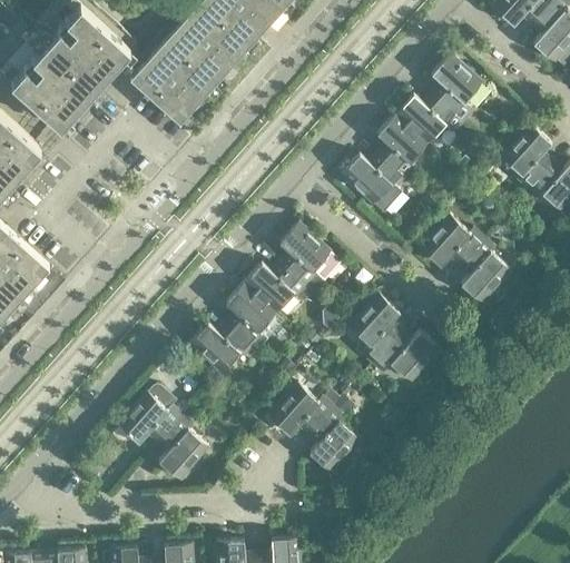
[(59,0),(57,2),(71,16),(10,85),(60,129),(175,0),(160,0),(137,27),(134,27),(130,27),(128,25),(100,0),(59,0)]
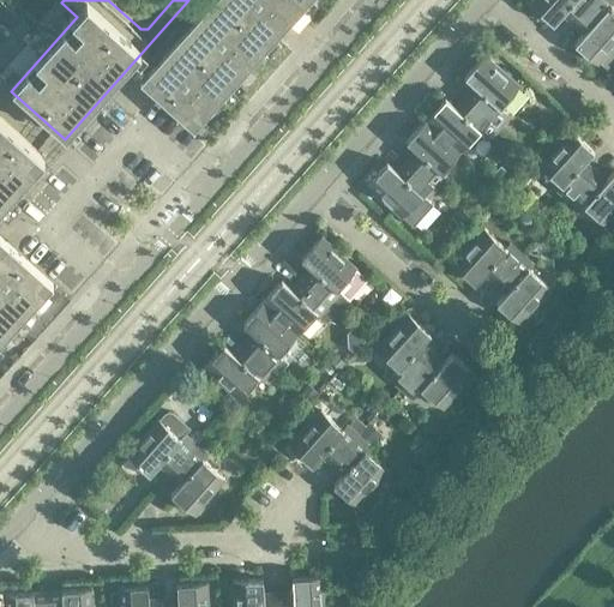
[(216,0),(139,86),(192,134),(274,43),(264,35),(271,26),(241,0),(233,0),(232,2),(229,0),(216,0)]
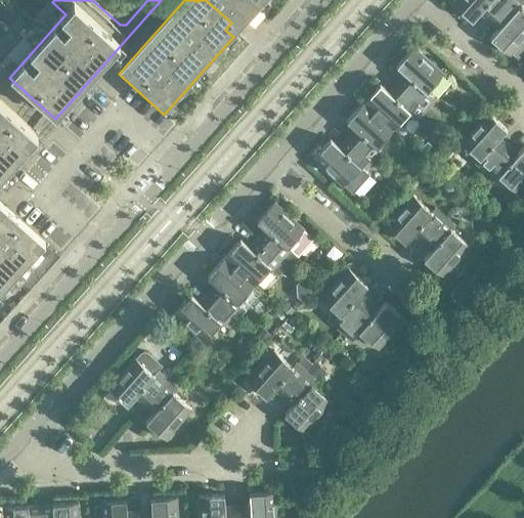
[(244,9),(252,16),(266,0),(220,0),(238,15),(244,9)]
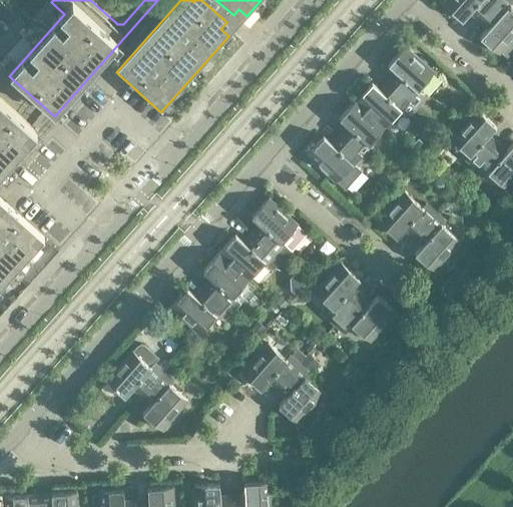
[(473,12),(482,20),(500,0),(450,0),(443,9),(461,25),(473,12)]
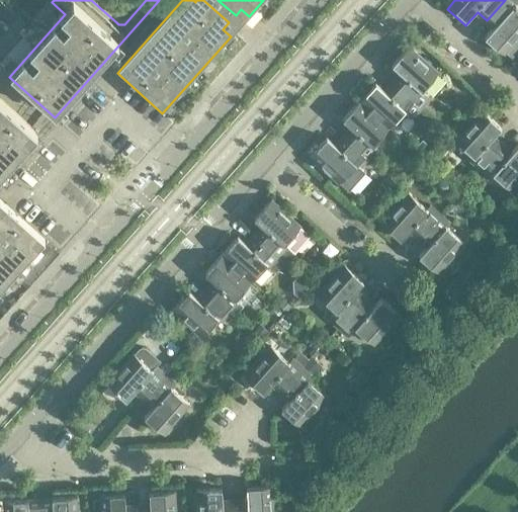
[(517,4),(513,0),(505,0),(487,20),(496,28),(484,41),(503,59),(517,40),(517,11),(515,9),(517,5),(517,4)]
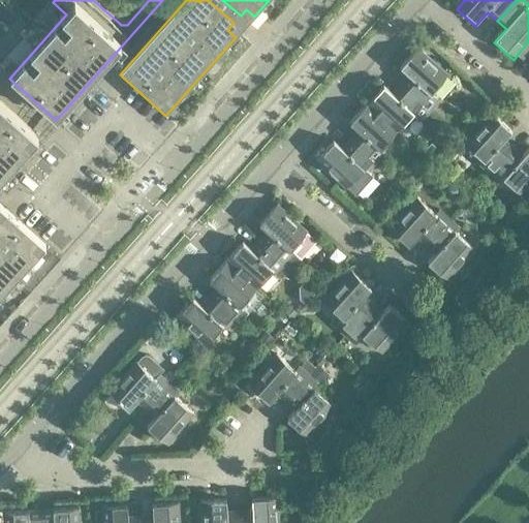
[(413,84),(405,93),(430,115),(439,105),(431,98),(446,80),(416,53),(399,71),(413,84)]
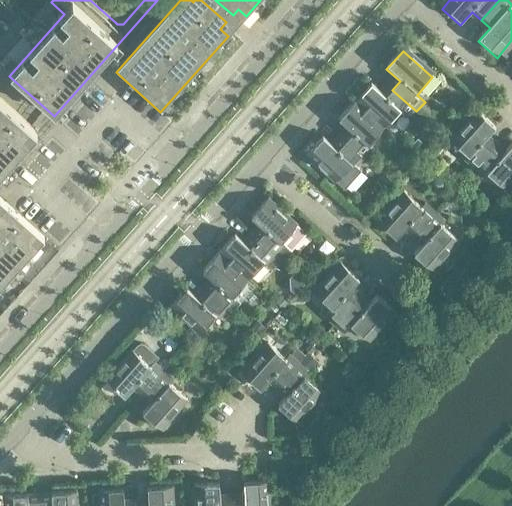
[(370,87),(354,105),(384,131),(399,114),(407,121),(416,111),(392,90),(384,99),(370,87)]
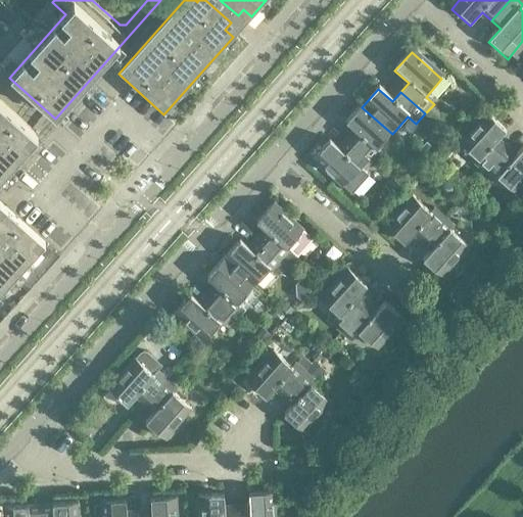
[(0,105),(0,179),(37,139),(0,105)]
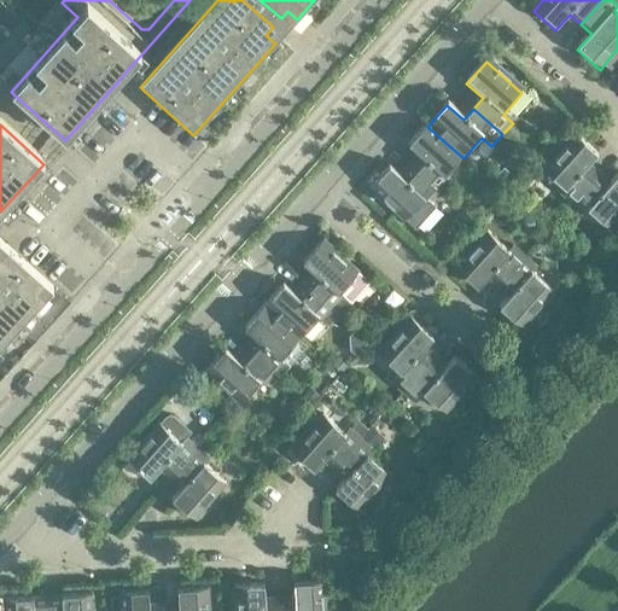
[(464,158),(427,127),(408,149),(424,163),(414,174),(438,196),(449,184),(444,180),(464,158)]
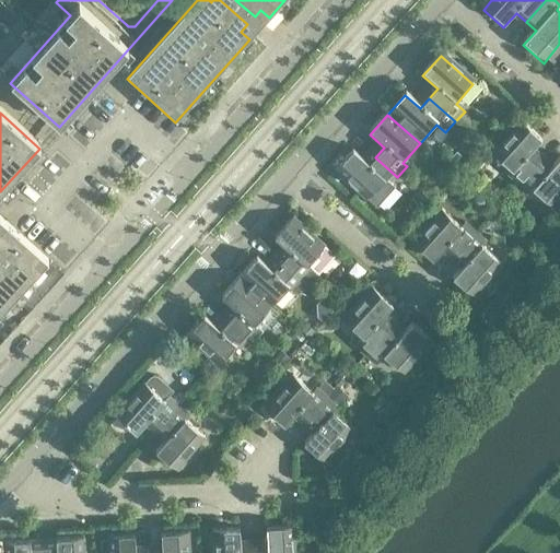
[(508,178),(518,188),(538,166),(528,157),(541,143),(521,125),(492,157),(511,174),(508,178)]
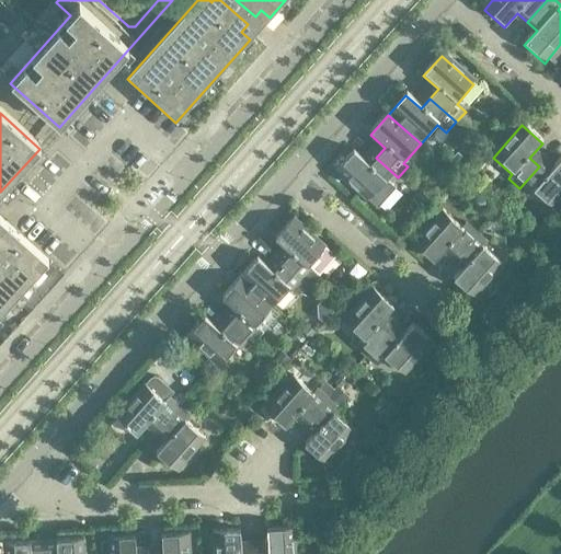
[(398,177),(376,158),(367,168),(353,154),(334,174),(377,211),(395,192),(389,187),(398,177)]
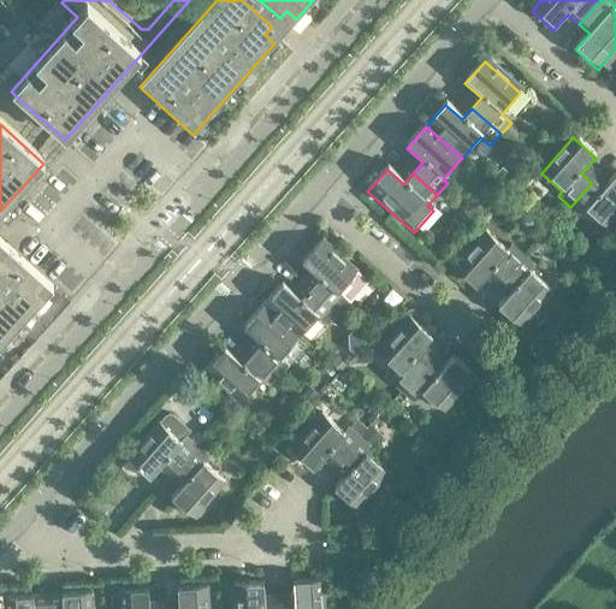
[(615,177),(603,193),(592,183),(570,207),(582,218),(586,213),(608,232),(615,222),(615,177)]
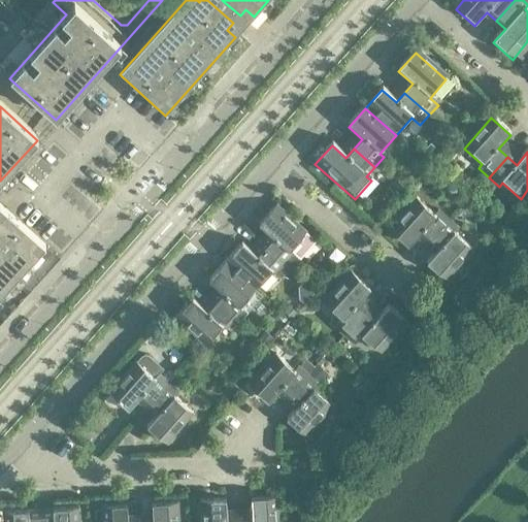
[(420,235),(429,243),(448,223),(437,215),(434,218),(417,202),(389,232),(408,250),(420,235)]
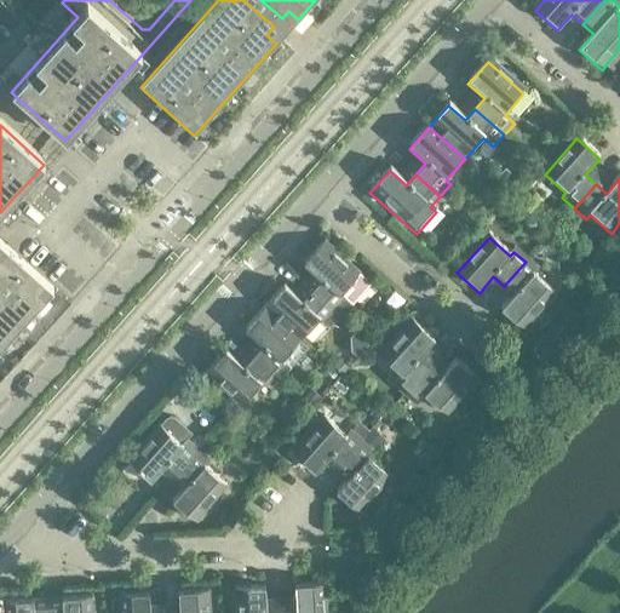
[(320,282),(310,293),(338,319),(349,307),(339,298),(359,278),(323,245),(303,268),(320,282)]
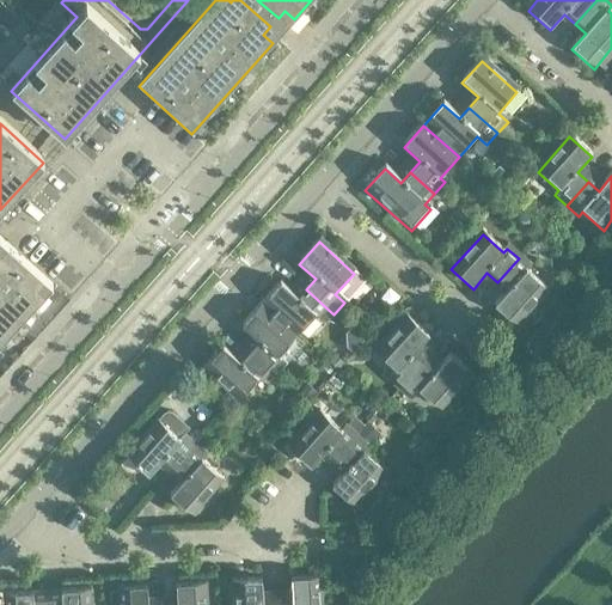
[(0,347),(51,289),(0,243),(0,347)]
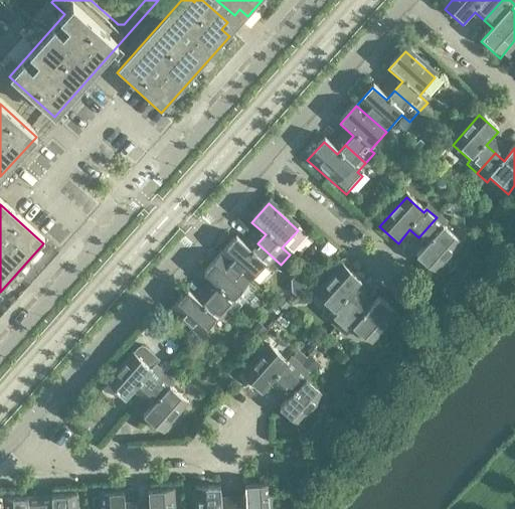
[(437,217),(418,237),(427,245),(415,260),(435,276),(461,246),(444,230),(447,226),(437,217)]
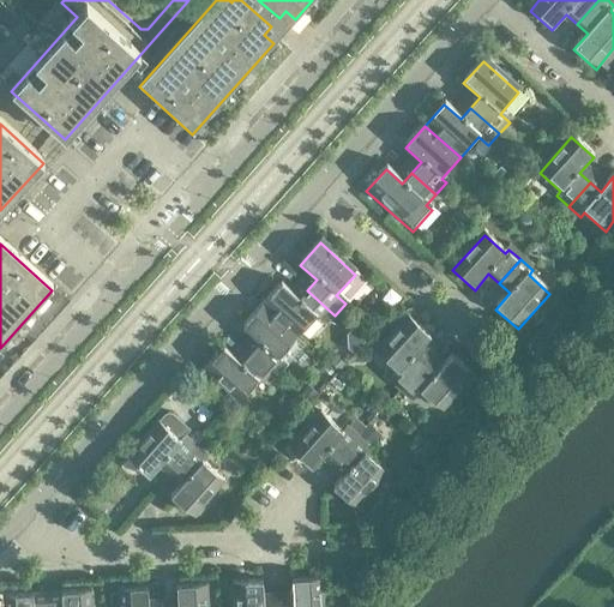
[(281,287),(262,308),(296,340),(315,319),(325,328),(335,316),(307,290),(298,301),(281,287)]
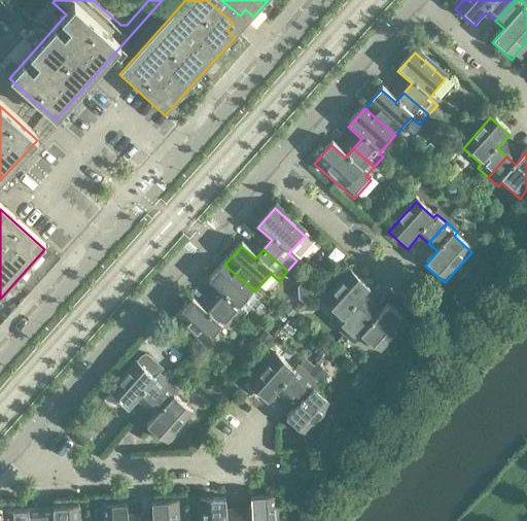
[(254,291),(224,265),(208,283),(221,296),(213,305),(238,326),(247,316),(239,309),(254,291)]
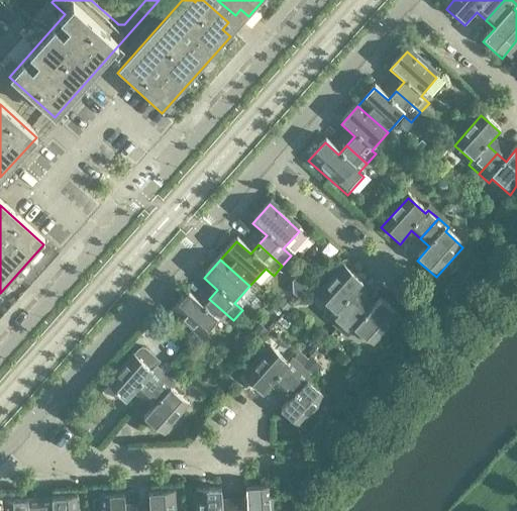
[(327,323),(337,332),(358,307),(349,300),(362,286),(343,270),(316,299),(334,315),(327,323)]
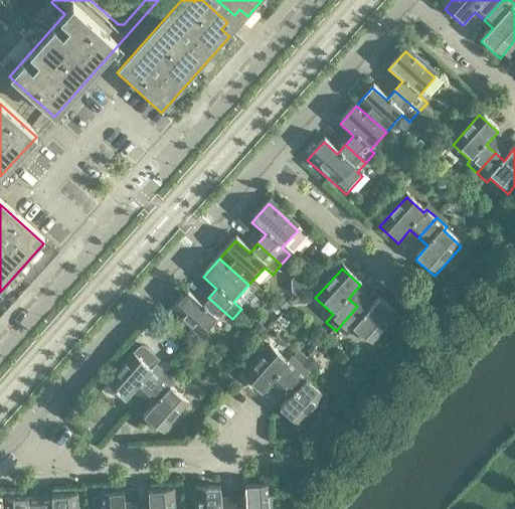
[(219,325),(220,324),(224,328),(232,319),(208,298),(200,307),(187,295),(170,313),(200,340),(215,322),(219,325)]
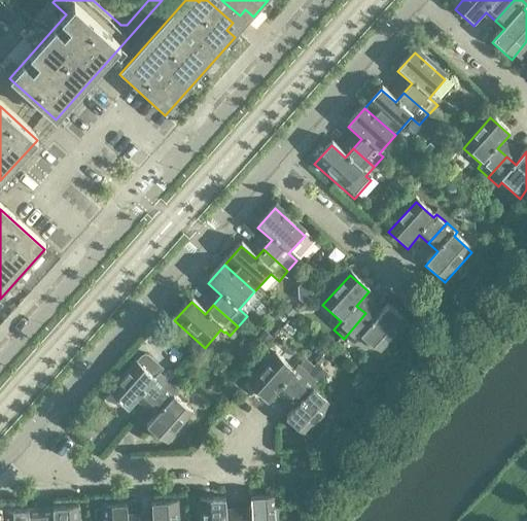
[(376,322),(365,313),(344,339),(354,347),(361,339),(379,355),(407,325),(388,308),(376,322)]
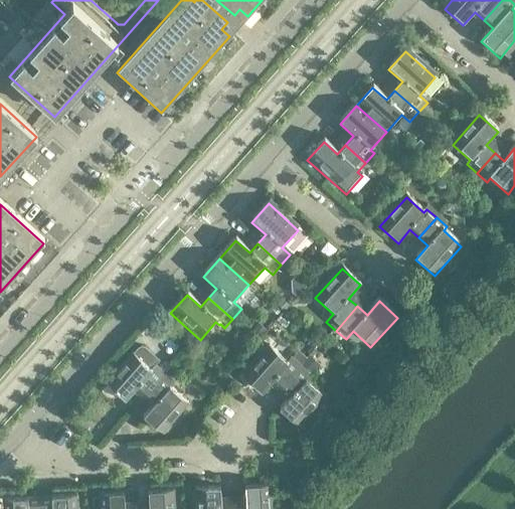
[(260,343),(265,335),(260,331),(253,337),(260,343)]
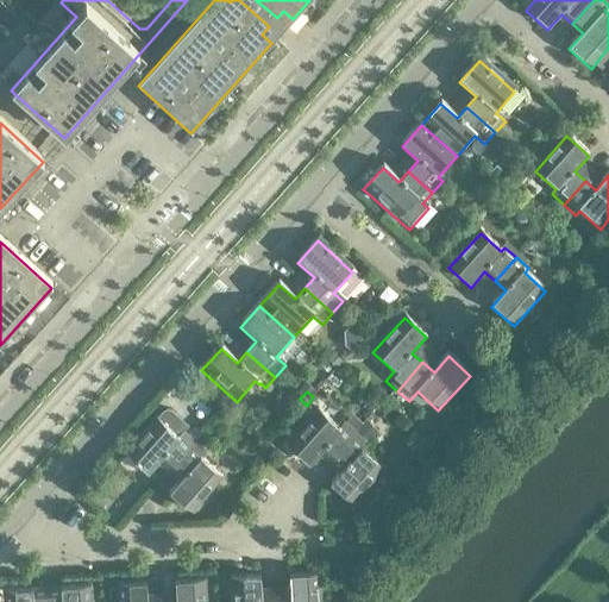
[(324,452),(334,462),(355,438),(343,427),(339,432),(319,413),(287,449),(309,468),(324,452)]
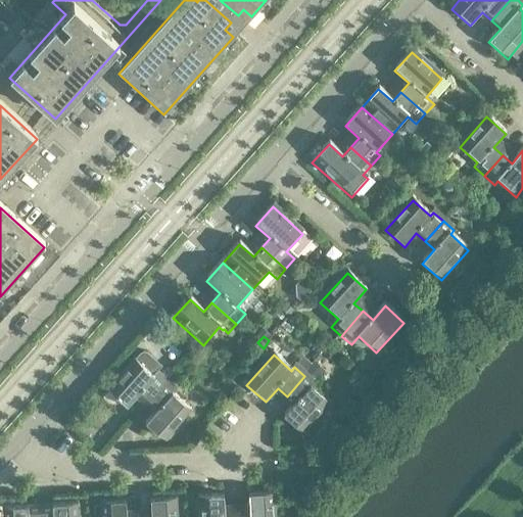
[(139,395),(148,404),(167,383),(156,375),(152,378),(135,363),(107,392),(127,410),(139,395)]
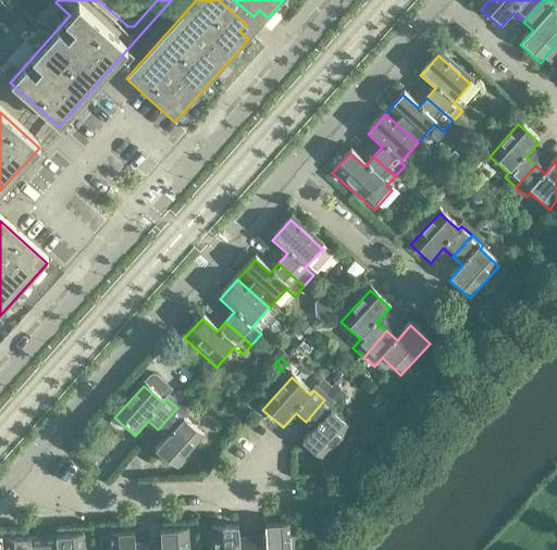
[(324,400),(306,422),(316,430),(302,445),(322,463),(350,430),(332,414),(335,410),(324,400)]
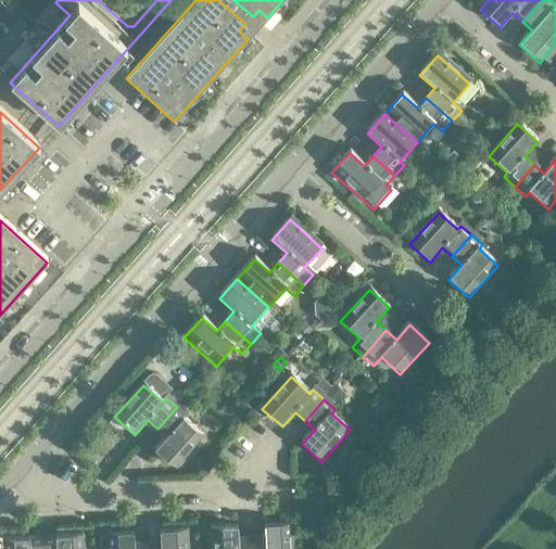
[(177,407),(158,429),(167,437),(154,452),(174,470),(203,438),(184,421),(187,417),(177,407)]
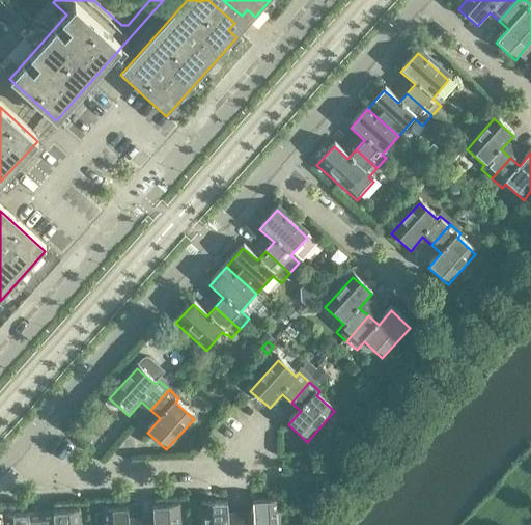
[(253,523),(241,524),(279,524),(278,503),(252,505),(253,523)]
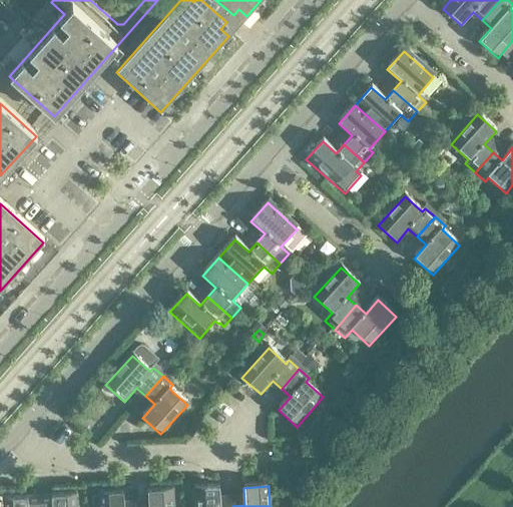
[(232,506),(220,506),(219,489),(194,490),(195,506),(232,506)]
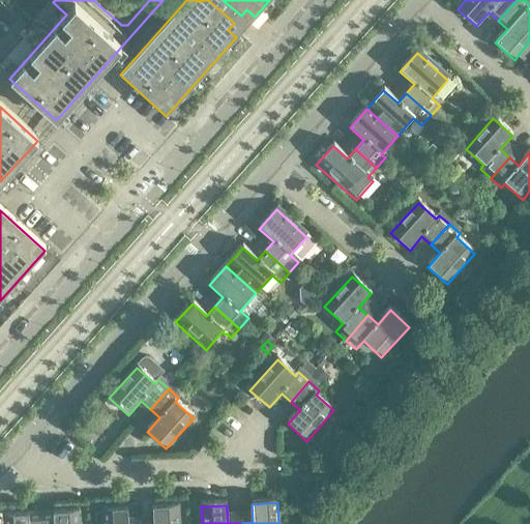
[(179,523),(178,507),(152,510),(153,523),(179,523)]
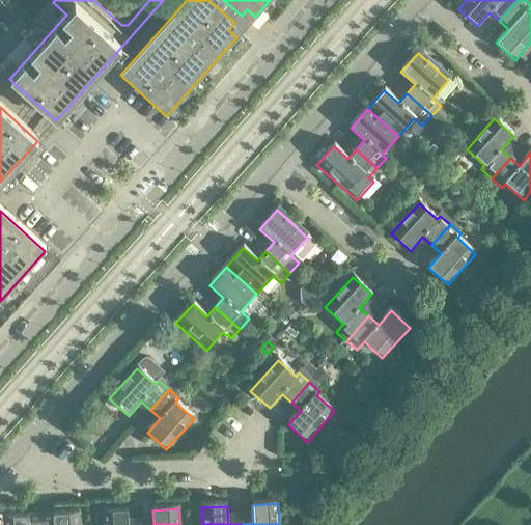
[(129,524),(128,512),(102,514),(103,524),(129,524)]
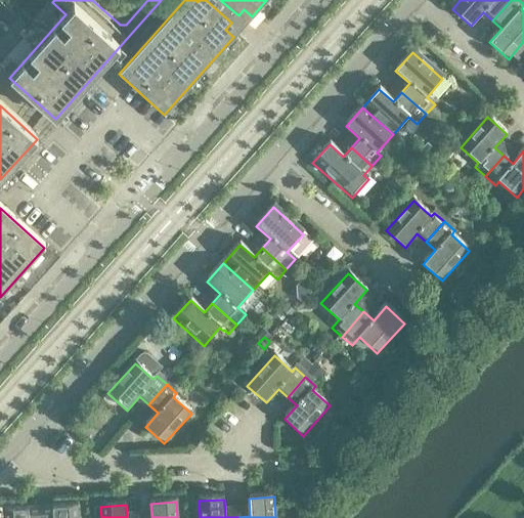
[(78,517),(78,508),(52,509),(53,517),(78,517)]
